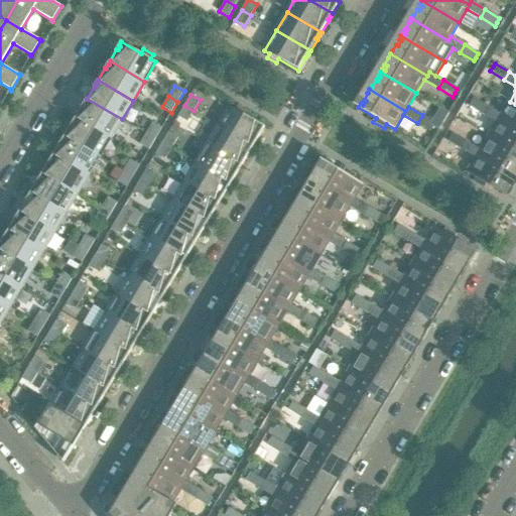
[(122,119),(87,99),(85,102),(86,103),(84,106),(83,105),(76,117),(110,138),(122,119)]
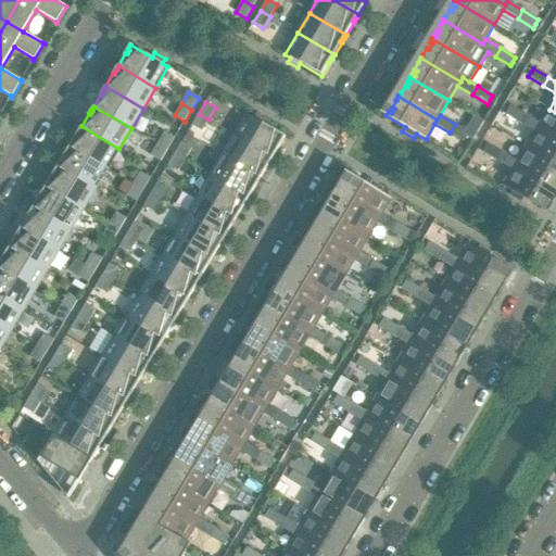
[(508,111),(506,115),(520,124),(526,115),(510,106),(508,111)]
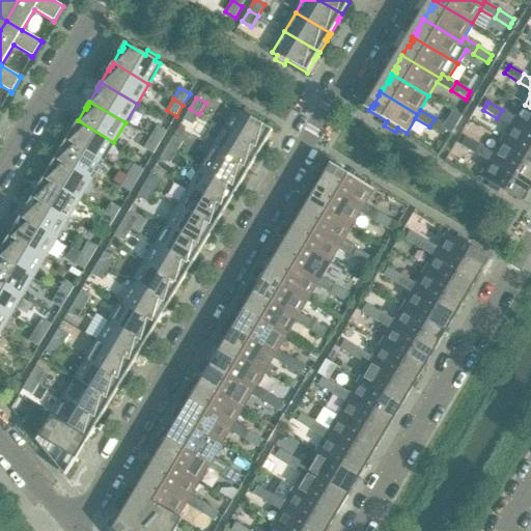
[(516,118),(514,122),(530,132),(530,107),(525,105),(516,118)]
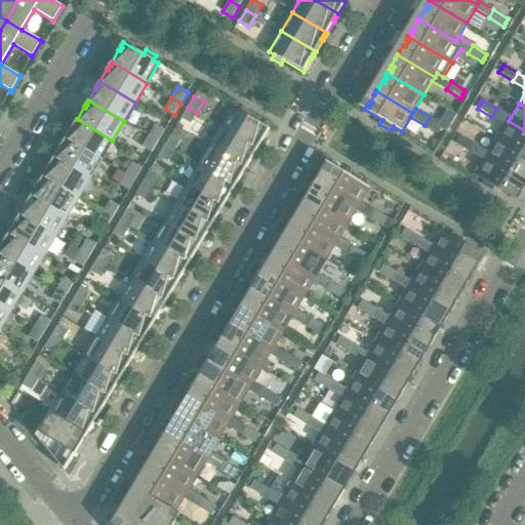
[(269,129),(249,117),(252,113),(242,107),(240,112),(234,109),(223,128),(257,149),(265,137),(264,136),(266,133),(267,133),(269,129)]
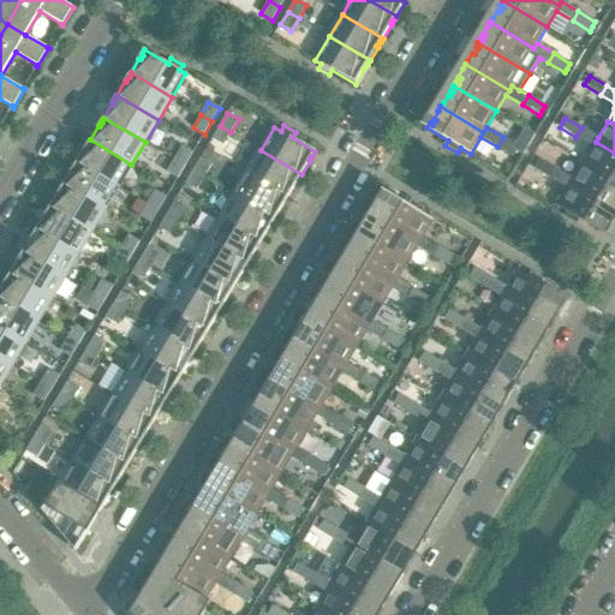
[(224,145),(231,132),(220,126),(213,139),(224,145)]
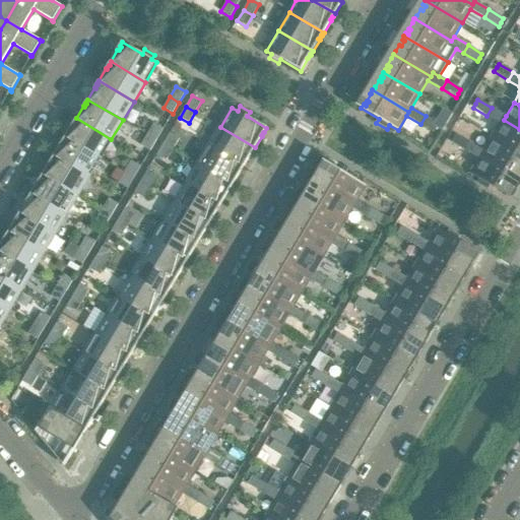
[(492,108),(486,116),(501,124),(493,137),(519,153),(519,129),(504,120),(506,116),(492,108)]
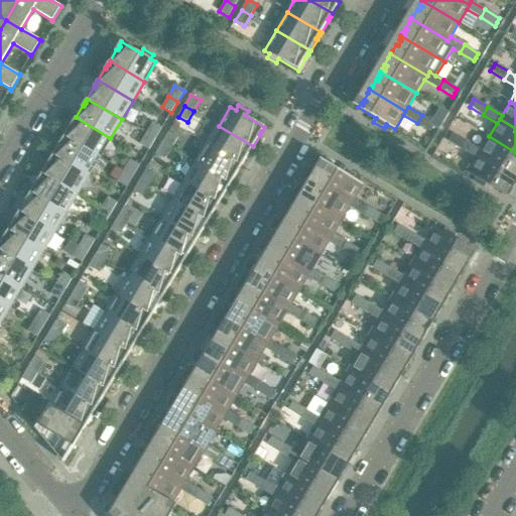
[(422,115),(417,123),(431,132),(433,128),(436,124),(422,115)]
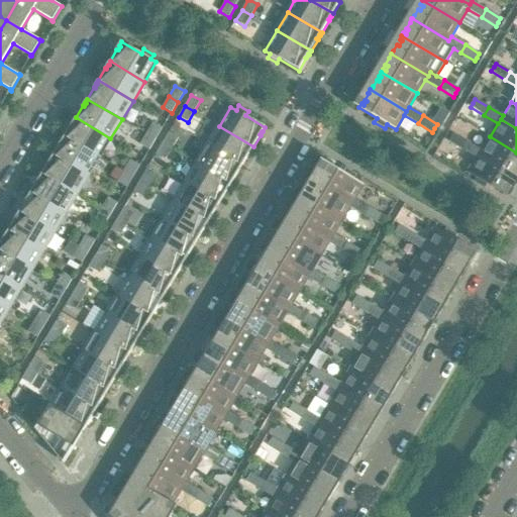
[(110,138),(76,117),(74,120),(75,121),(73,125),(72,124),(65,136),(99,157),(110,138)]
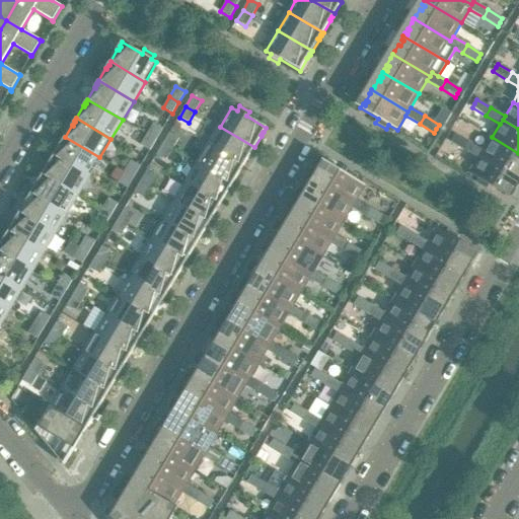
[(157,140),(163,129),(154,123),(147,134),(157,140)]
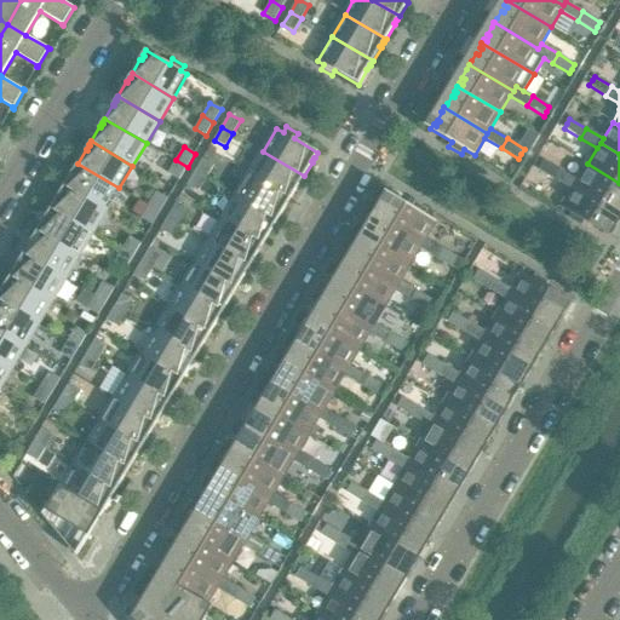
[(304,176),(263,151),(250,173),(291,199),(299,184),(298,184),(300,179),(302,181),(304,176)]
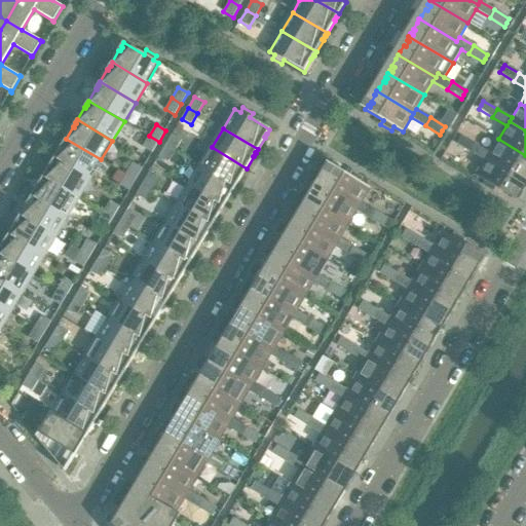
[(176,151),(182,141),(173,135),(165,146),(176,151)]
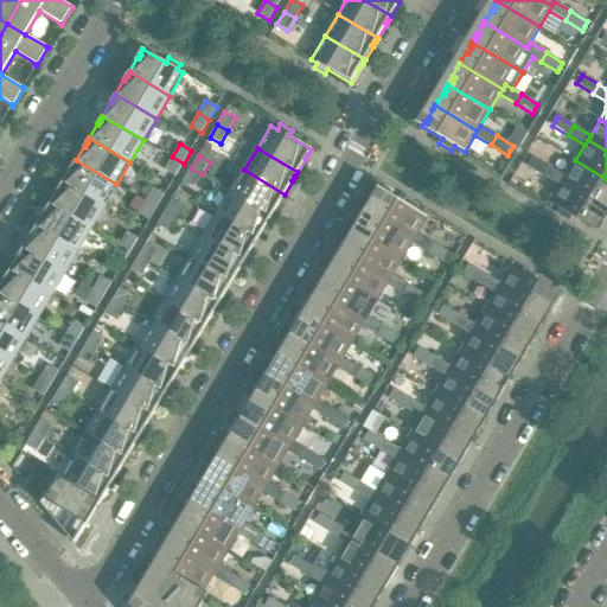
[(176,177),(184,164),(172,157),(165,170),(176,177)]
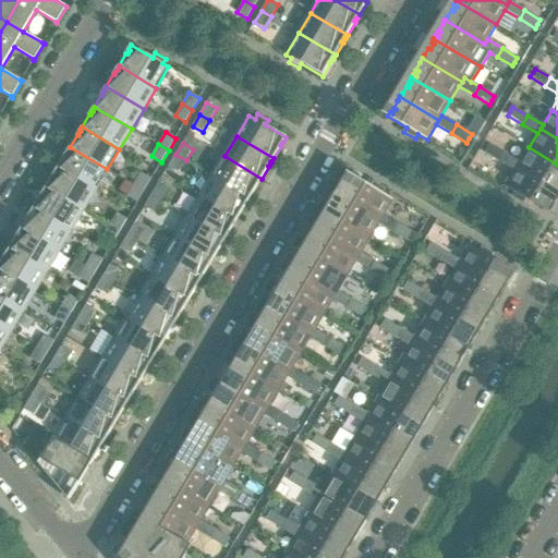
[(487,149),(485,153),(500,162),(505,154),(489,145),(487,149)]
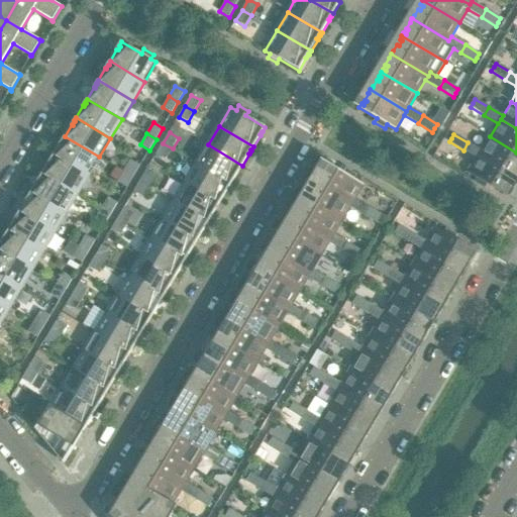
[(99,157),(65,136),(63,139),(64,140),(62,143),(61,143),(54,154),(88,176),(99,157)]
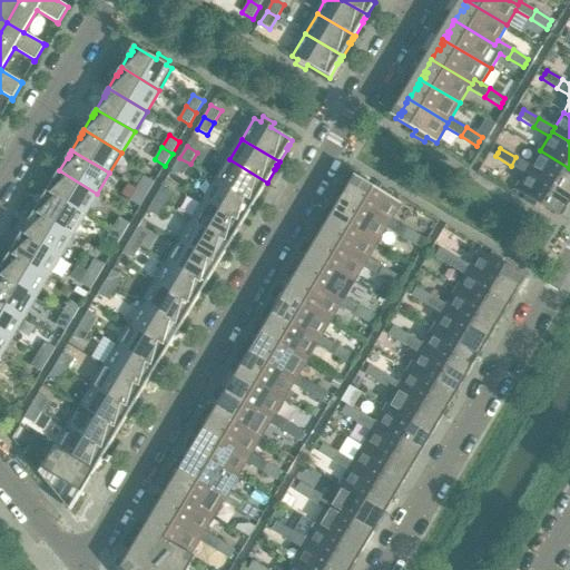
[(531,166),(529,170),(569,195),(569,194),(569,168),(540,150),(531,166)]
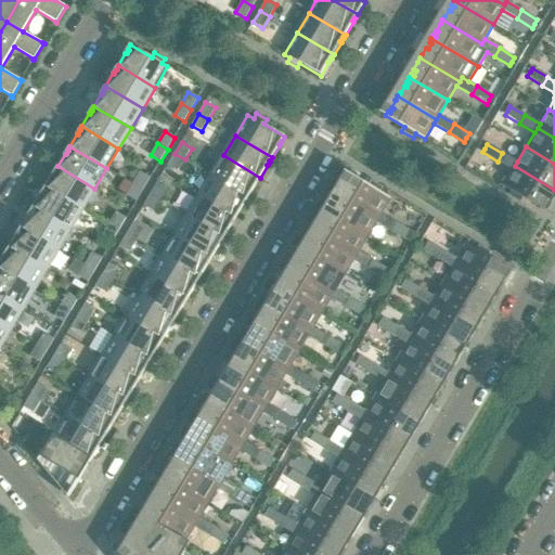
[(502,153),(498,162),(512,170),(503,186),(512,192),(510,195),(520,202),(524,198),(543,209),(545,205),(542,204),(545,198),(547,199),(552,193),(554,190),(515,166),(517,162),(502,153)]
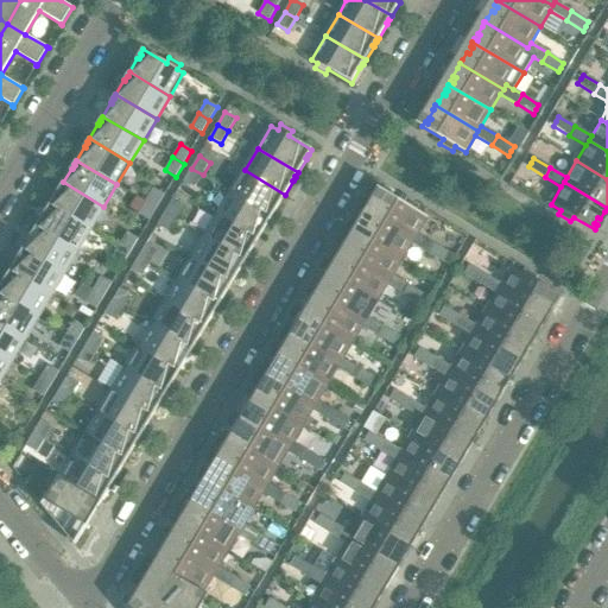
[(195,188),(203,175),(191,169),(184,182),(195,188)]
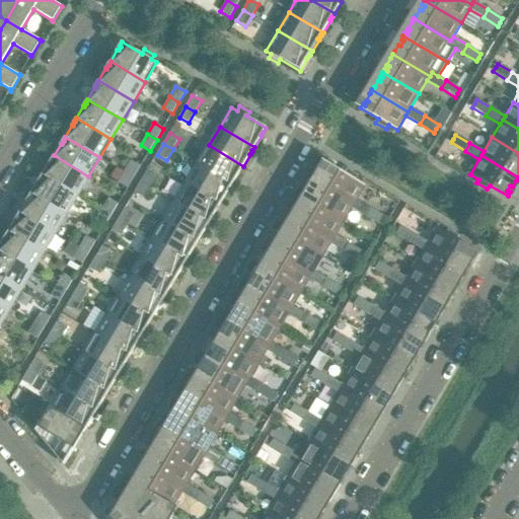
[(243,166),(209,145),(198,164),(232,184),(239,173),(238,172),(240,169),(241,169),(243,166)]
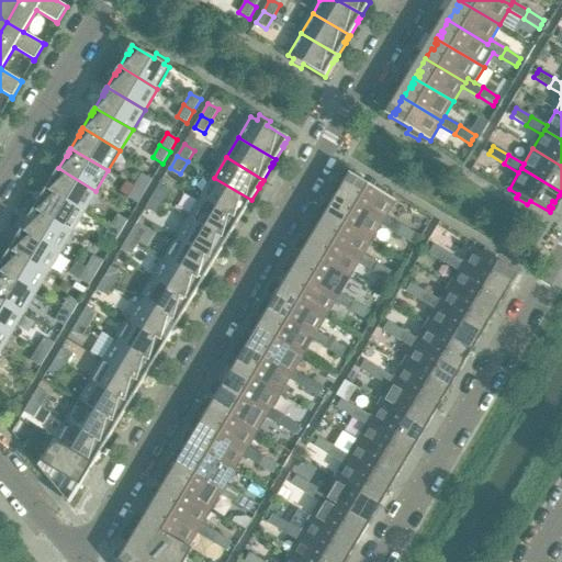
[(96,191),(58,168),(56,171),(57,172),(55,177),(54,176),(46,189),(83,211),(96,191)]
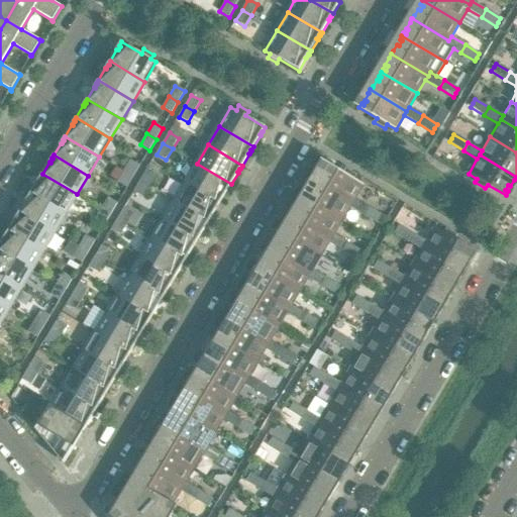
[(134,177),(140,166),(131,161),(124,171),(134,177)]
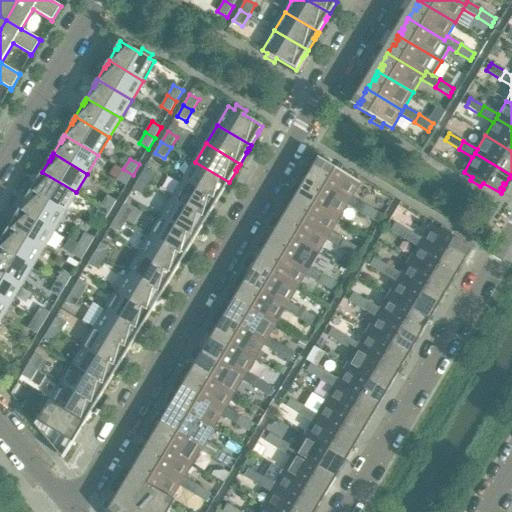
[(360,182),(351,177),(353,173),(343,167),(340,171),(323,160),(320,165),(322,167),(320,171),(318,170),(314,176),(311,179),(348,200),(351,197),(360,182)]
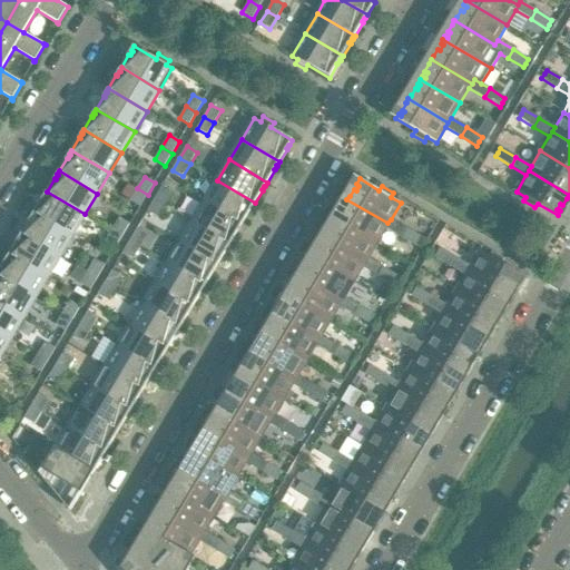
[(255,203),(217,180),(205,202),(243,224),(251,210),(249,210),(252,206),(253,207),(255,203)]
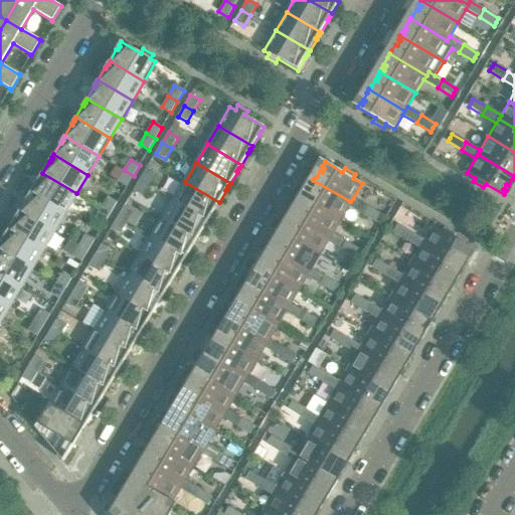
[(149,186),(156,175),(147,169),(140,180),(149,186)]
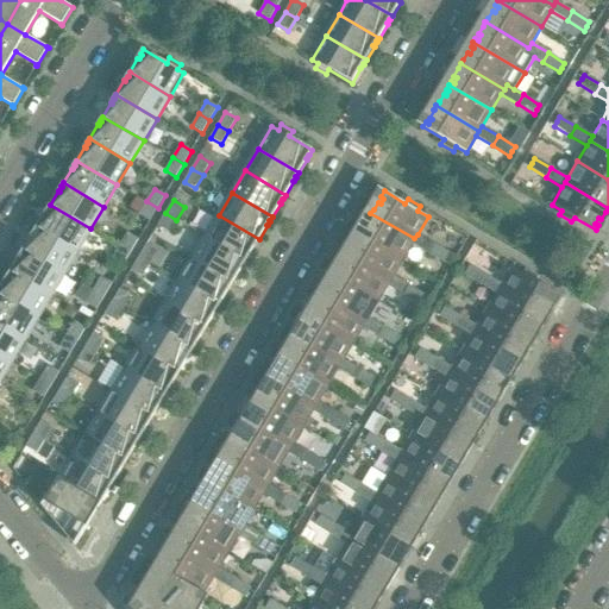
[(150,221),(158,208),(146,201),(139,214),(150,221)]
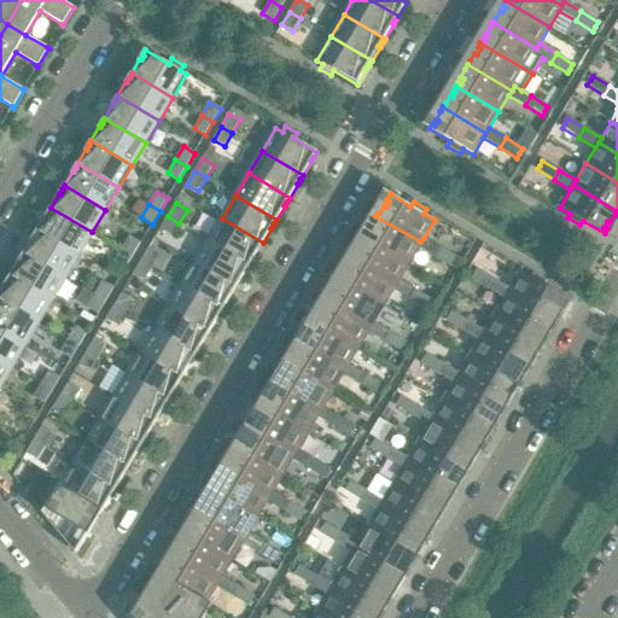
[(92,232),(51,208),(48,211),(50,213),(47,216),(46,216),(38,229),(79,255),(92,232)]
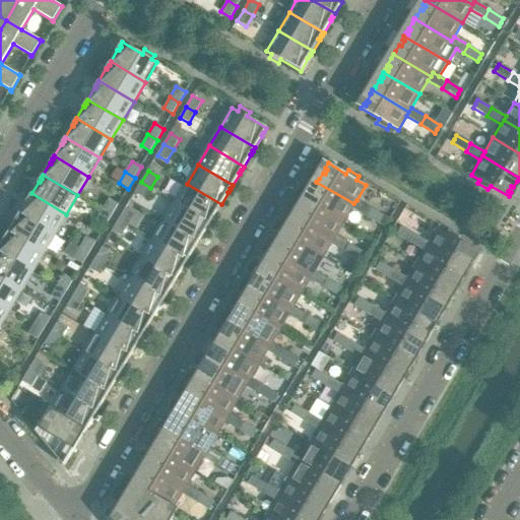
[(144,198),(150,188),(141,182),(135,193),(144,198)]
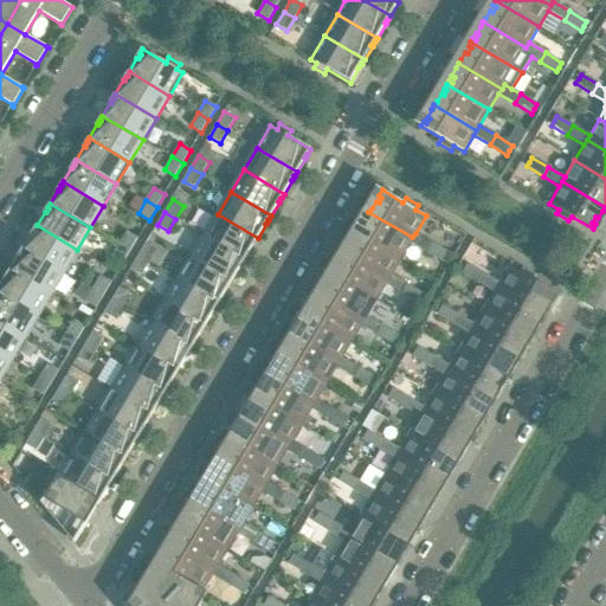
[(412,237),(368,212),(367,217),(362,224),(365,225),(362,231),(359,229),(356,232),(400,258),(410,243),(426,252),(432,243),(416,233),(412,237)]
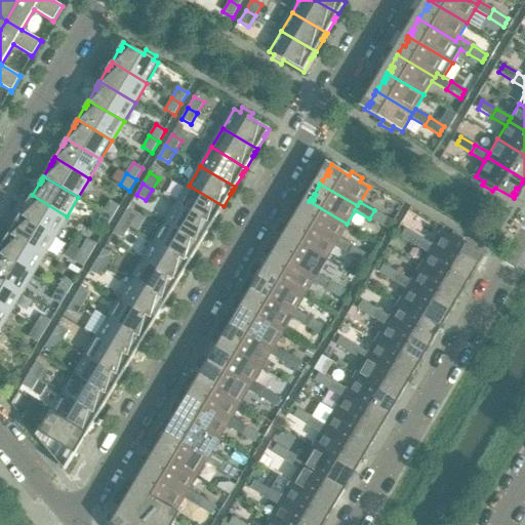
[(224,206),(189,186),(177,204),(212,226),(219,213),(218,212),(220,209),(221,209),(224,206)]
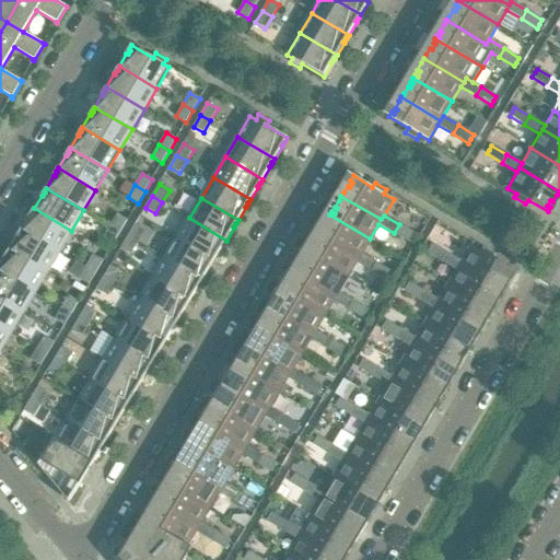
[(71,231),(34,208),(32,212),(33,212),(31,217),(30,216),(22,229),(59,252),(71,231)]
